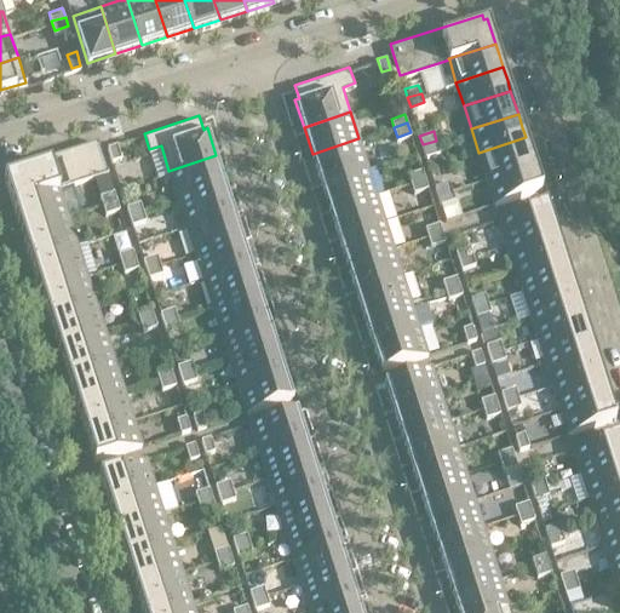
[(533,161),(529,148),(526,137),(478,153),(486,176),(533,161)]
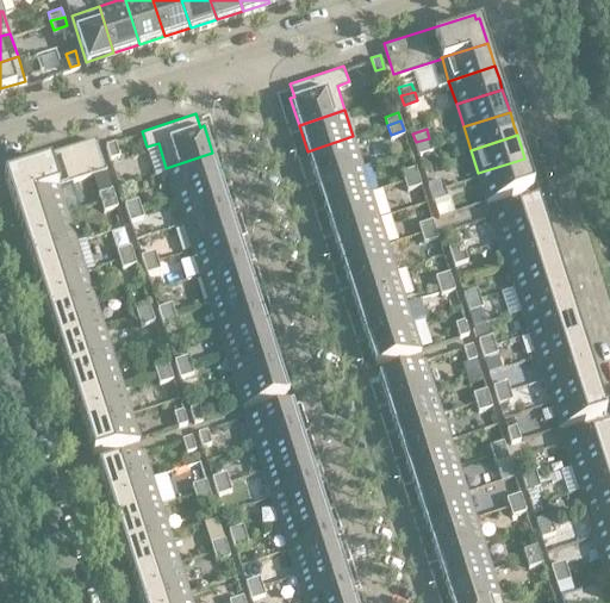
[(106,167),(95,136),(5,165),(7,171),(4,172),(11,194),(57,180),(57,182),(106,167)]
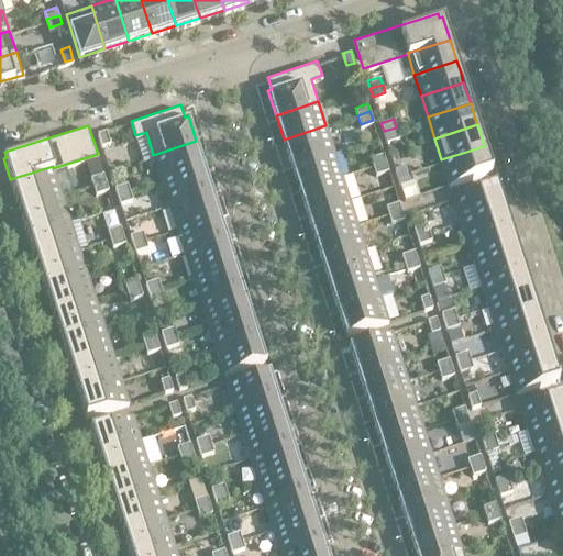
[(334,149),(326,125),(284,140),(291,164),(334,149)]
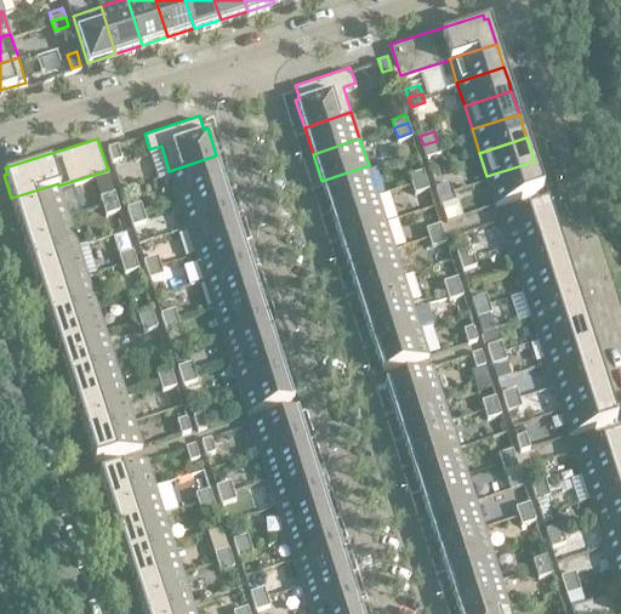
[(440,149),(437,141),(423,145),(426,154),(440,149)]
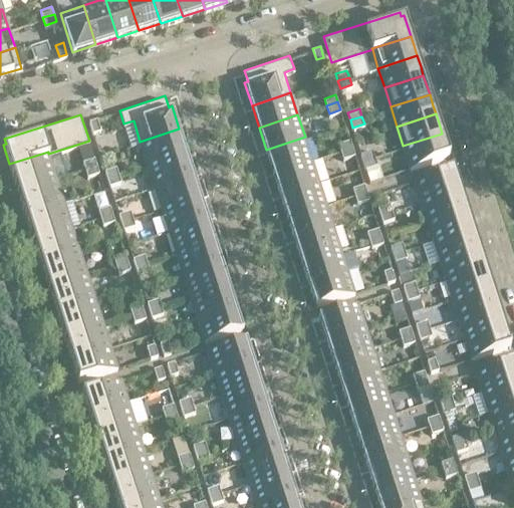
[(100,129),(96,117),(88,120),(92,132),(100,129)]
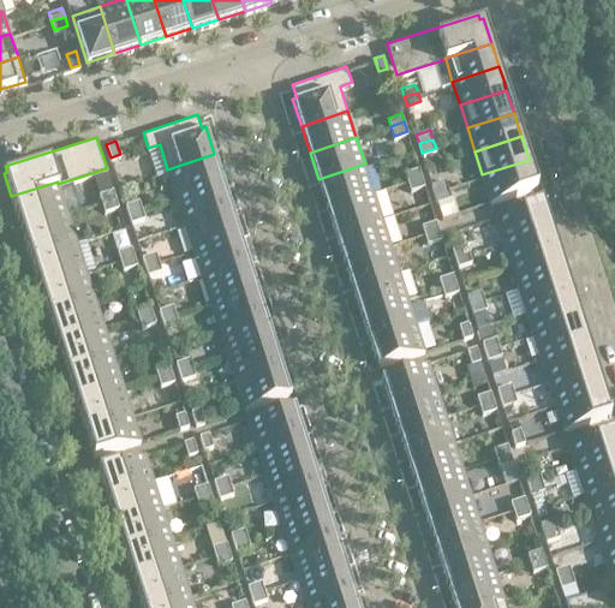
[(222,180),(216,162),(214,154),(167,170),(177,196),(222,180)]
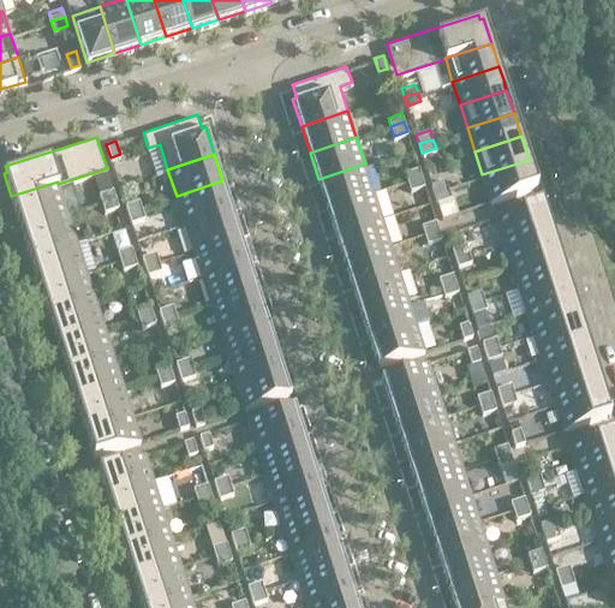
[(537,184),(533,173),(529,160),(482,174),(490,200),(537,184)]
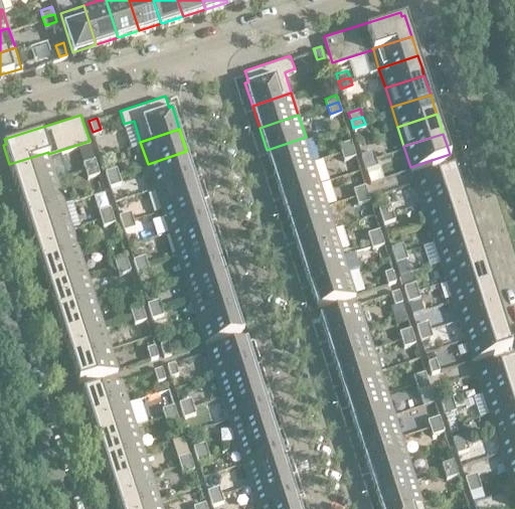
[(313,159),(306,137),(267,150),(274,171),(313,159)]
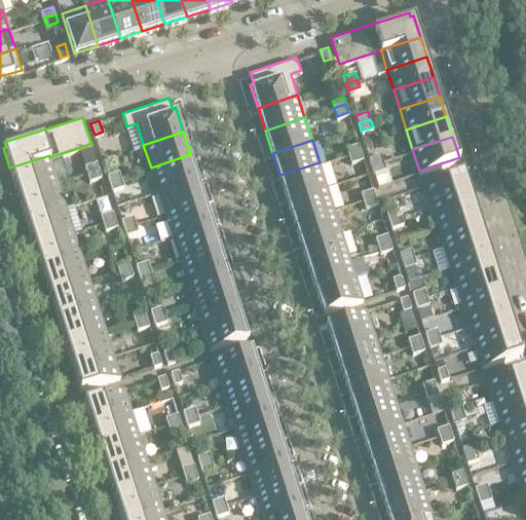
[(361,149),(358,142),(346,145),(348,153),(361,149)]
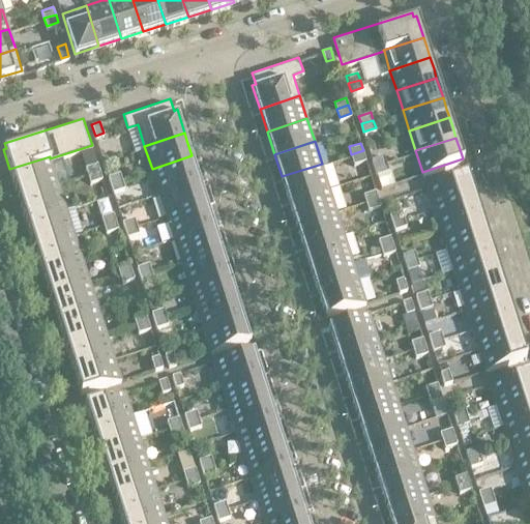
[(365,157),(363,150),(351,154),(354,162),(365,157)]
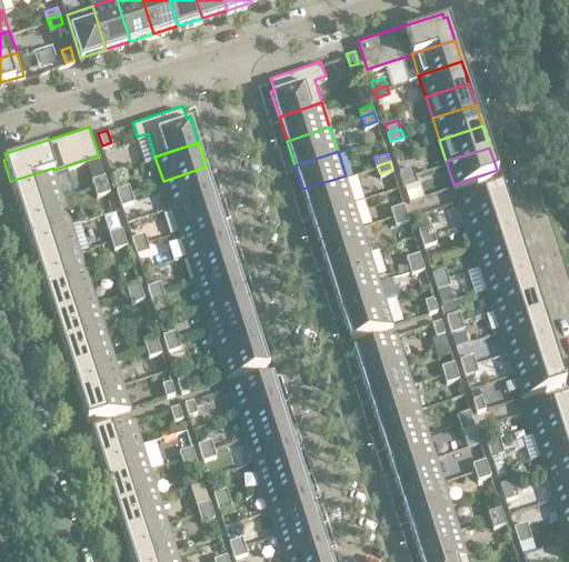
[(415,171),(411,163),(399,168),(401,176),(415,171)]
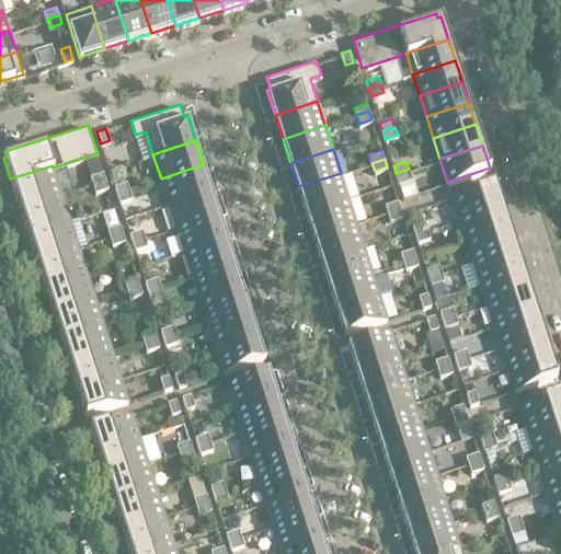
[(210,188),(208,182),(203,164),(161,179),(169,202),(210,188)]
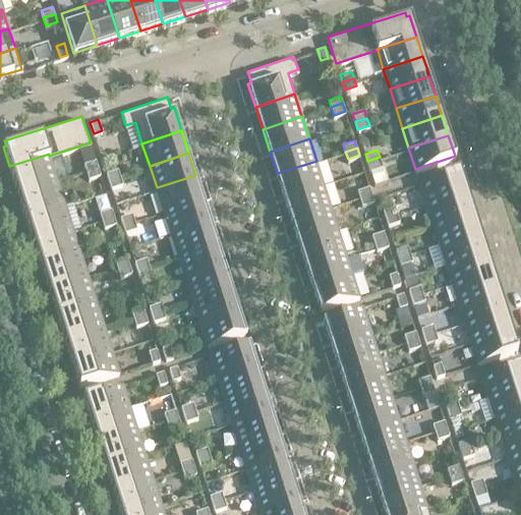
[(57,179),(49,156),(49,154),(9,166),(17,191),(57,179)]
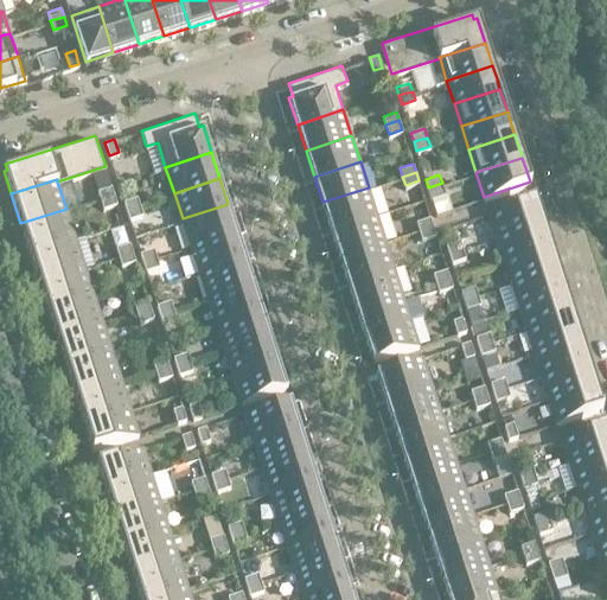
[(445,192),(442,183),(428,187),(432,197),(445,192)]
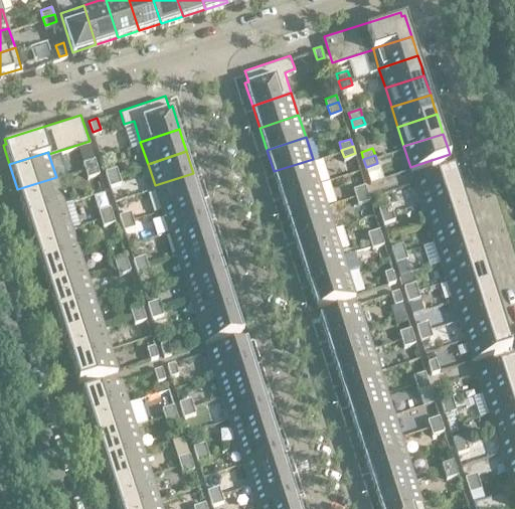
[(97,164),(95,156),(82,160),(86,167),(97,164)]
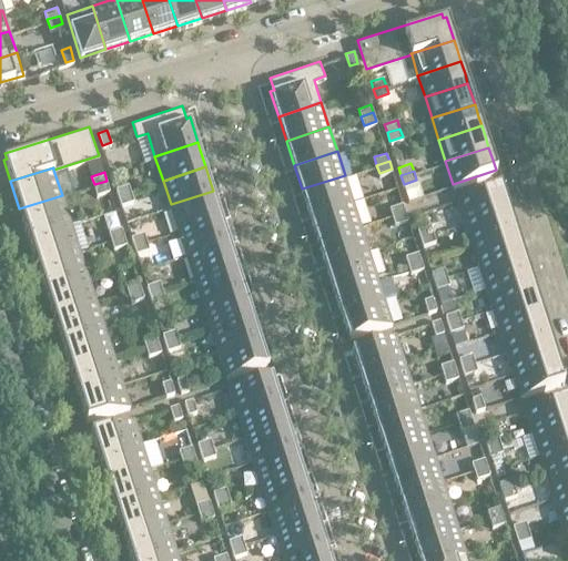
[(353,200),(345,175),(302,189),(310,213),(353,200)]
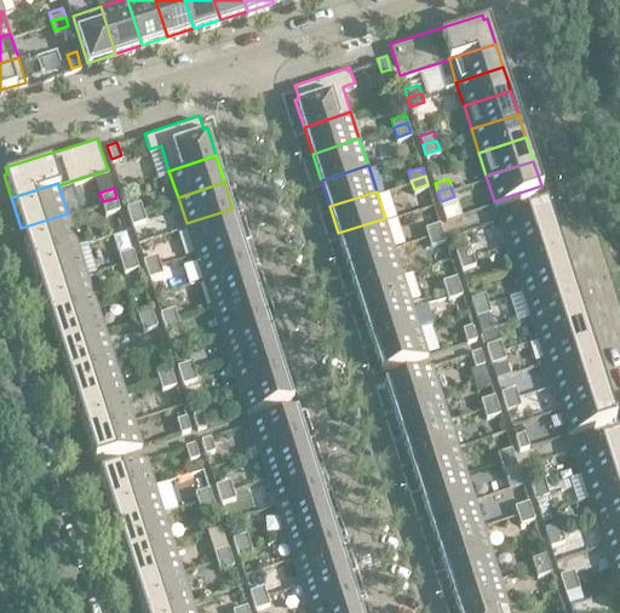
[(119,206),(116,198),(103,201),(105,211),(119,206)]
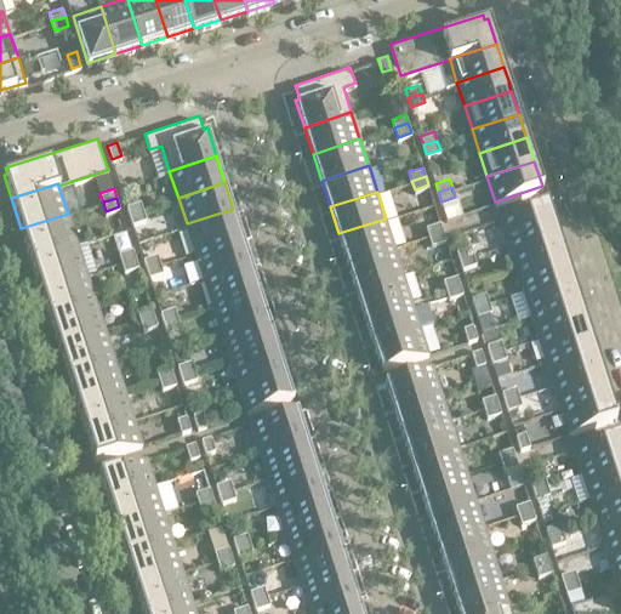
[(143,209),(140,199),(126,204),(130,212),(143,209)]
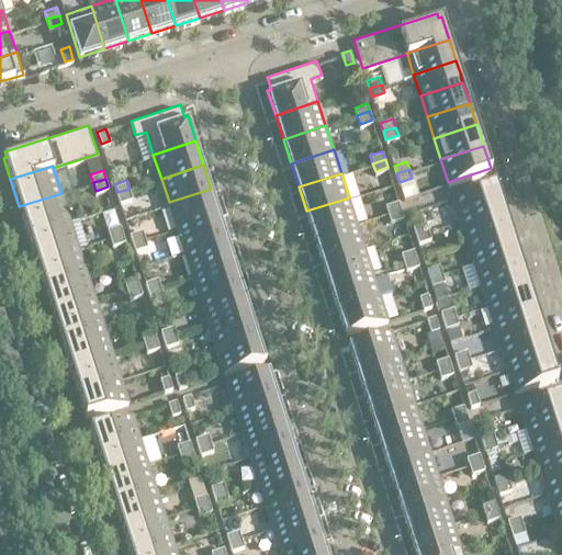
[(502,205),(498,193),(495,182),(452,195),(460,218),(502,205)]
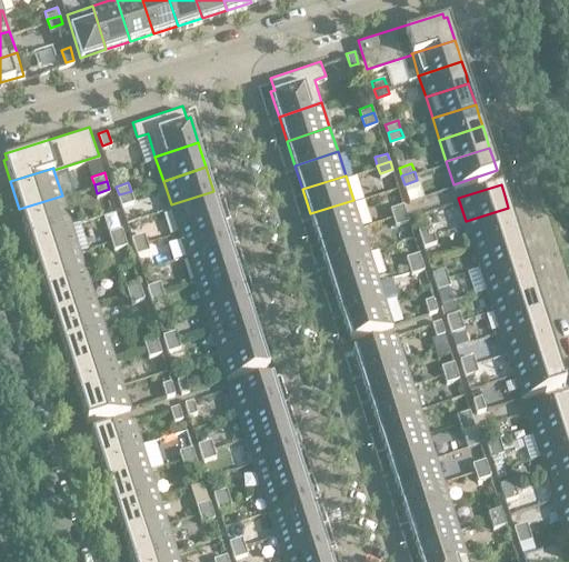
[(133,199),(131,191),(119,194),(121,203),(133,199)]
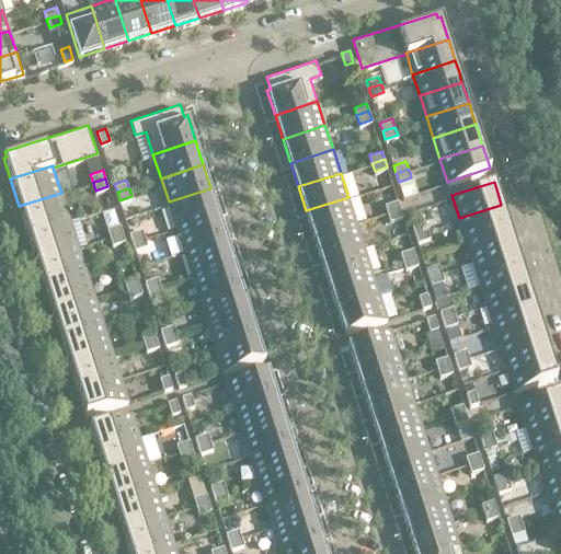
[(218,212),(213,195),(210,188),(169,202),(175,226),(218,212)]
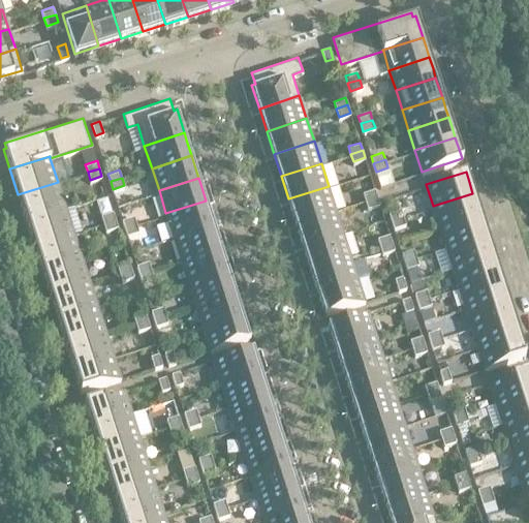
[(66,207),(58,182),(18,194),(26,219),(66,207)]
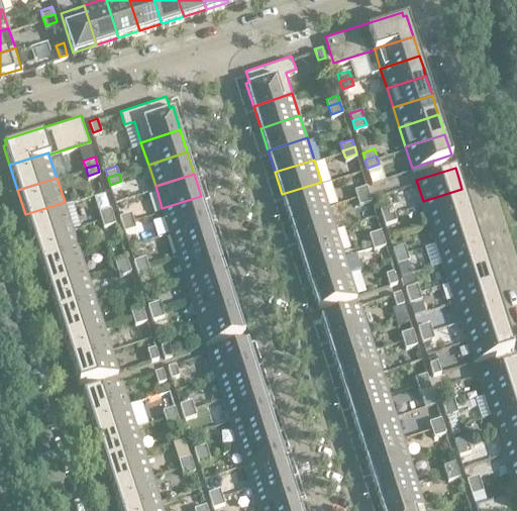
[(328,204),(321,182),(282,194),(289,216),(328,204)]
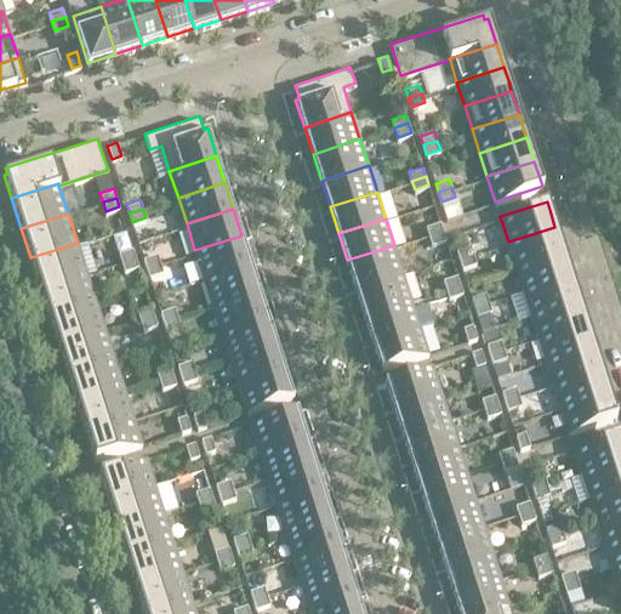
[(443,229),(439,221),(426,225),(428,234),(443,229)]
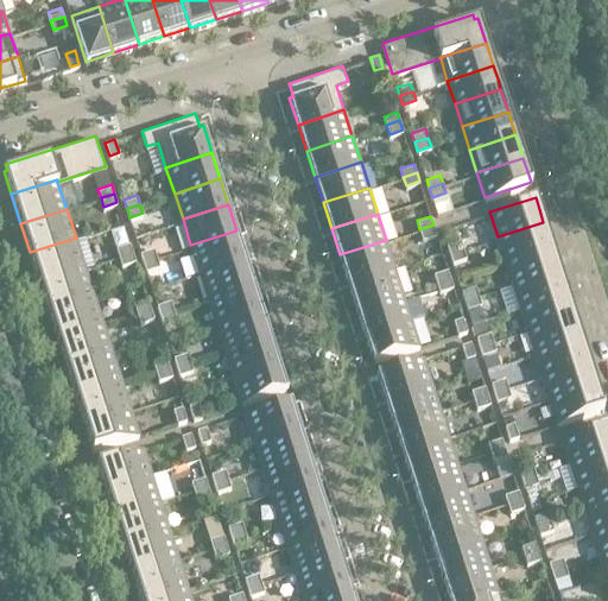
[(551,245),(548,234),(543,222),(498,236),(505,259),(551,245)]
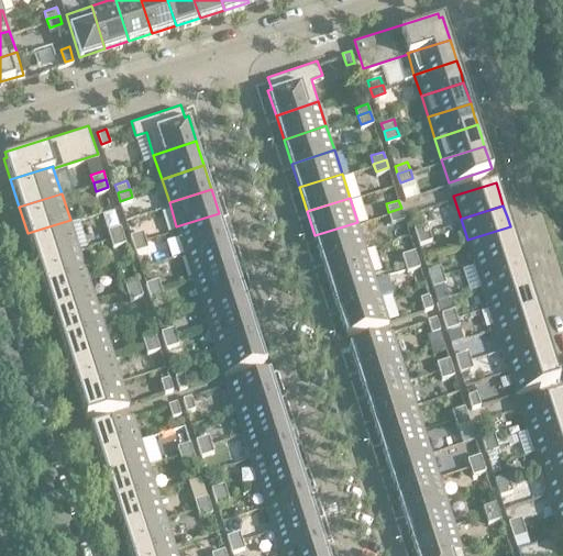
[(404,215),(401,208),(388,212),(392,220),(404,215)]
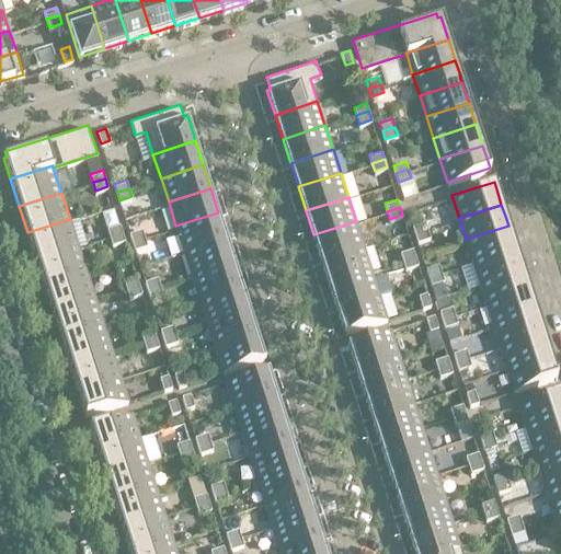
[(226,235),(224,229),(218,212),(175,226),(184,250),(226,235)]
